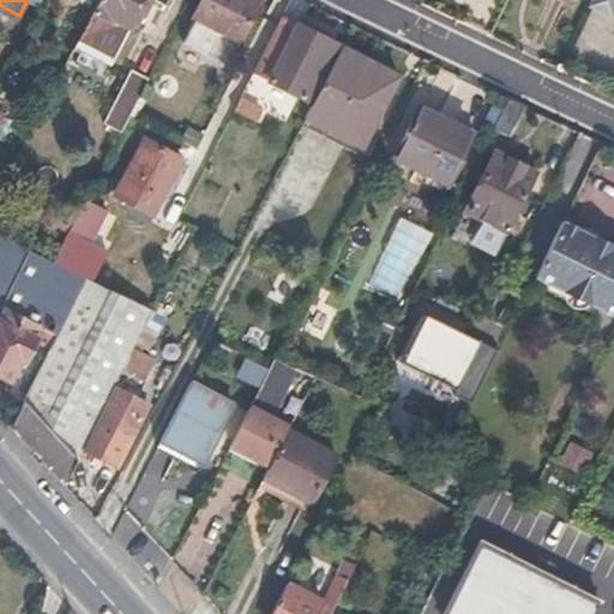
[(116,59),(146,0),(100,0),(98,2),(86,28),(79,40),(116,59)]
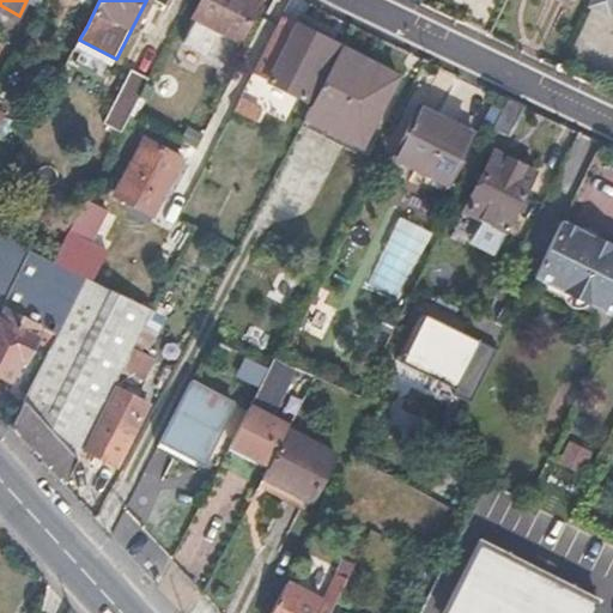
[(241,38),(261,0),(201,0),(195,14),(199,16),(186,42),(225,64),(238,38),(241,38)]
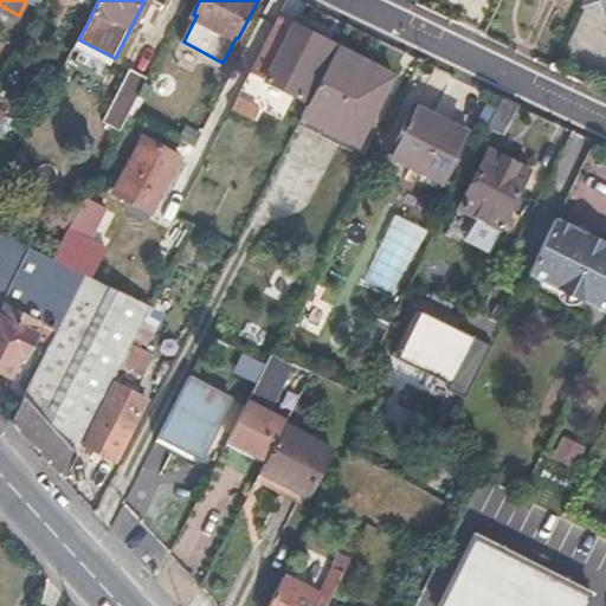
[(603,19),(605,12),(605,0),(586,0),(581,10),(603,19)]
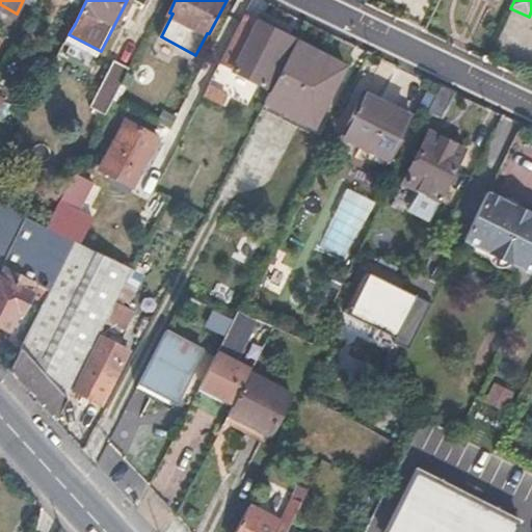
[(273,86),(297,40),(246,14),(222,60),(273,86)]
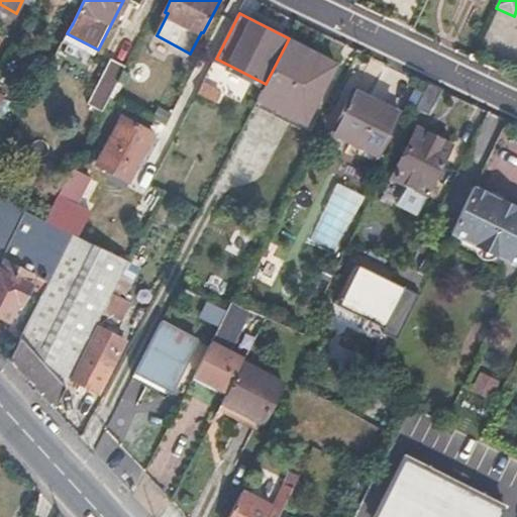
[(67,33),(73,23),(59,15),(43,46),(57,54),(67,33)]
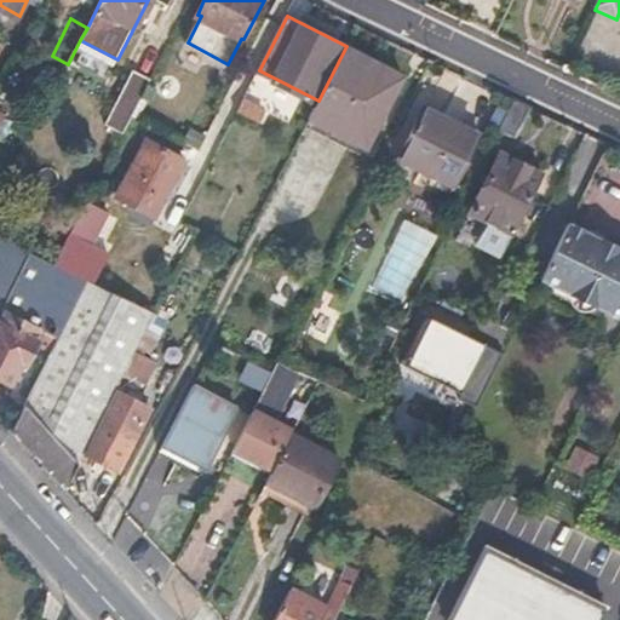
[(367,145),(405,72),(348,44),(346,46),(319,101),(310,115),(367,145)]
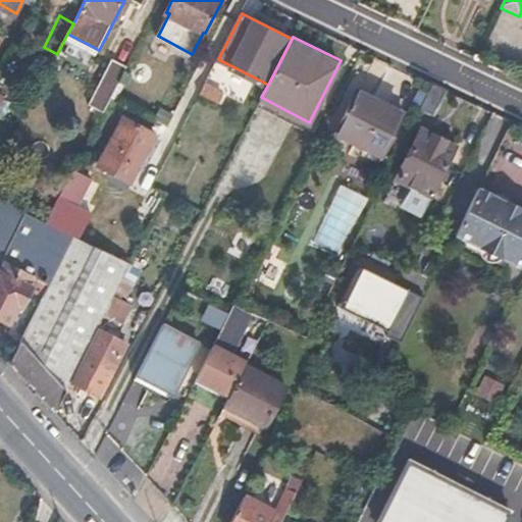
[(113,98),(126,71),(111,64),(99,89),(113,98)]
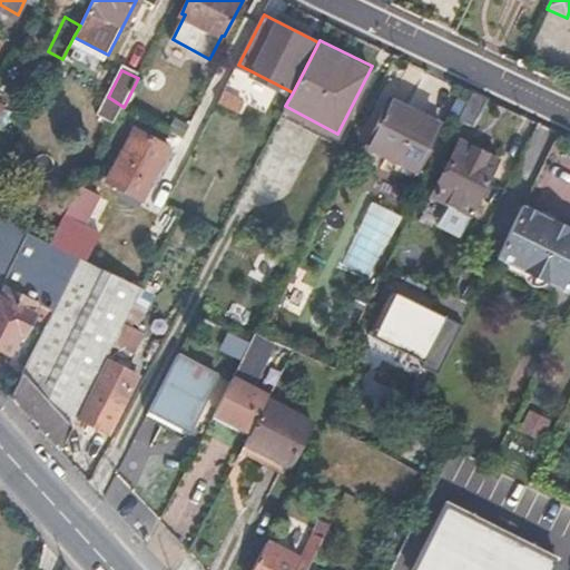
[(252,99),(257,89),(245,82),(241,92),(252,99)]
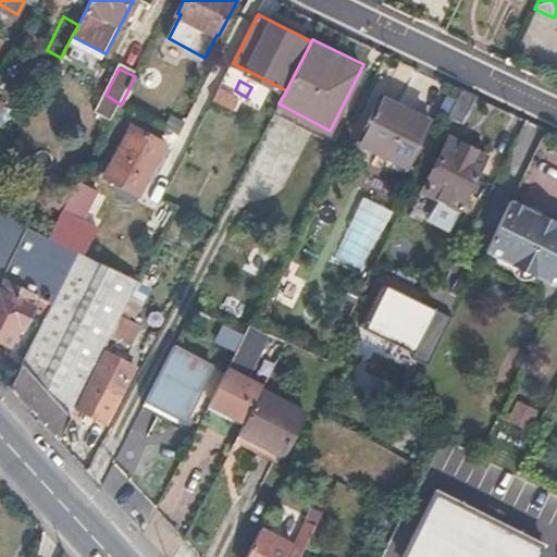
[(462,123),(478,95),(465,89),(450,118),(462,123)]
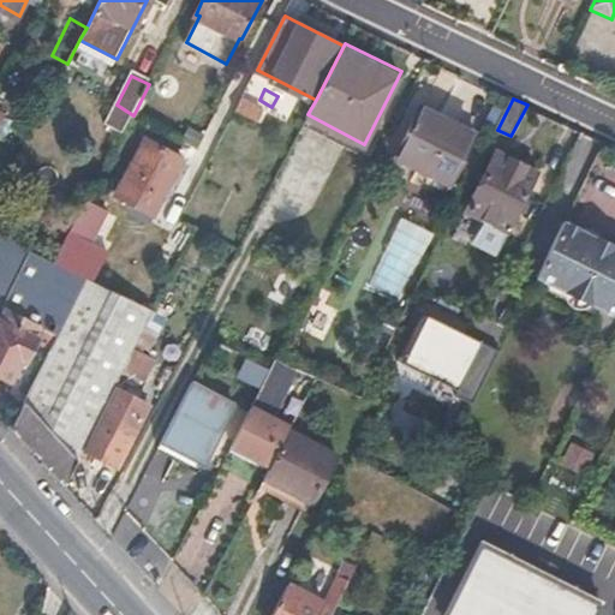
[(254,123),(261,109),(242,100),(234,113),(254,123)]
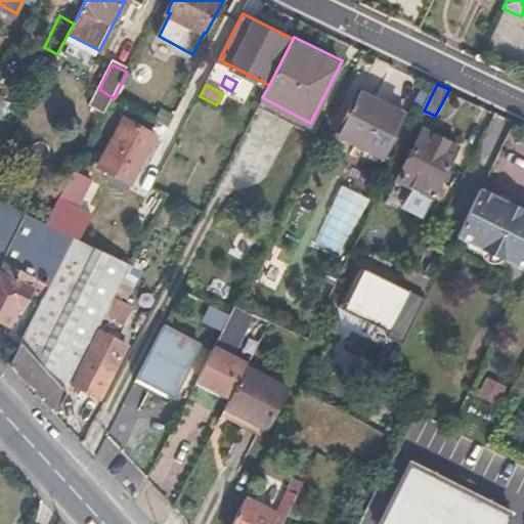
[(386,156),(407,114),(362,92),(341,134),(386,156)]
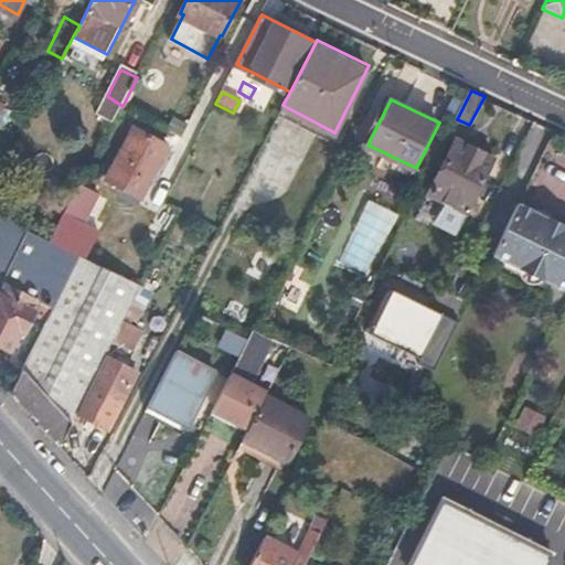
[(145,198),(173,144),(137,124),(109,178),(145,198)]
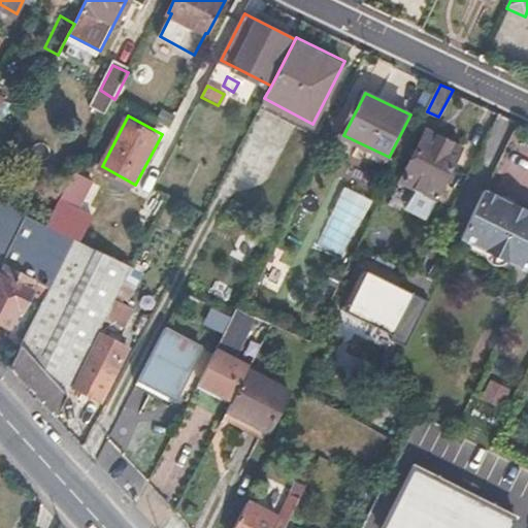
[(437,200),(459,158),(464,147),(429,130),(402,183),(415,190),(404,209),(425,221),(435,199),(437,200)]
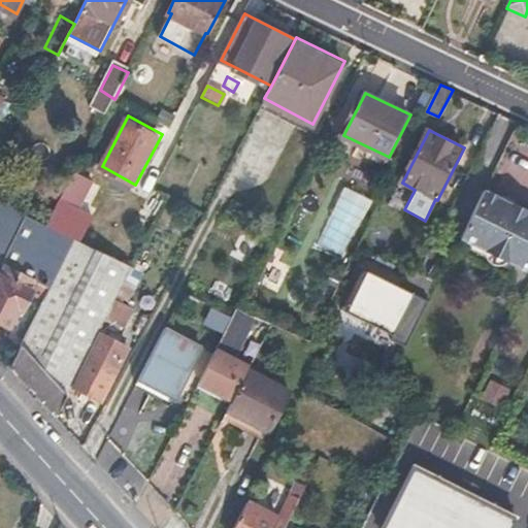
[(517,203),(515,199),(504,194),(501,199),(484,190),(462,236),(488,251),(487,258),(490,263),(493,265),(496,265),(500,264),(506,260),(527,270),(527,207),(524,207),(517,203)]
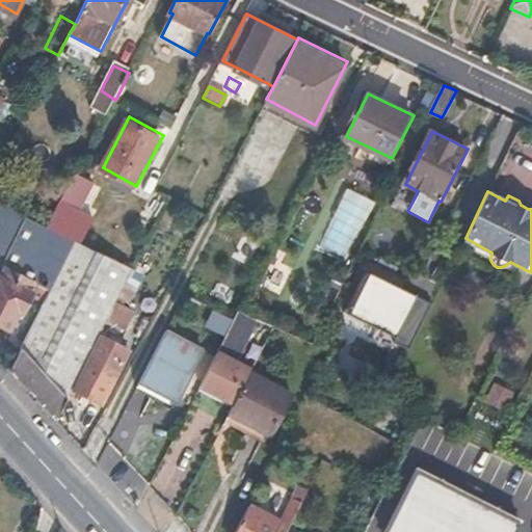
[(351,267),(383,205),(360,192),(328,256),(351,267)]
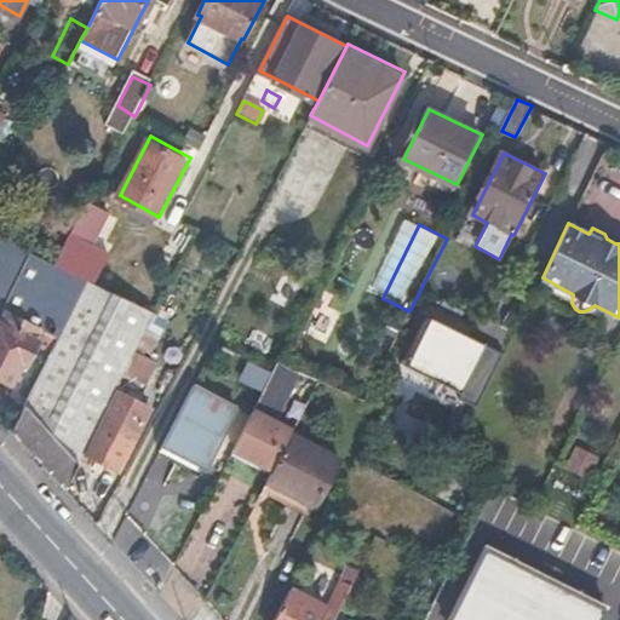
[(93,276),(4,229),(0,227),(0,308),(6,311),(0,322),(0,374),(12,382),(23,361),(30,363),(41,340),(36,338),(41,329),(61,339),(93,276)]
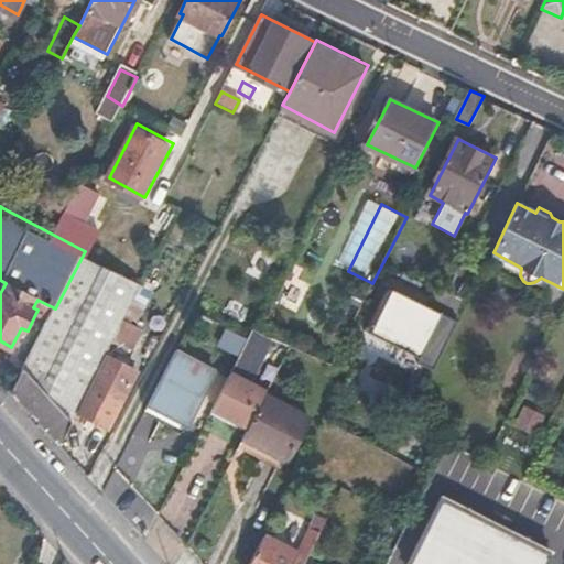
[(123,320),(143,282),(85,251),(55,308),(12,393),(60,445),(78,409),(102,359),(107,354),(123,320)]
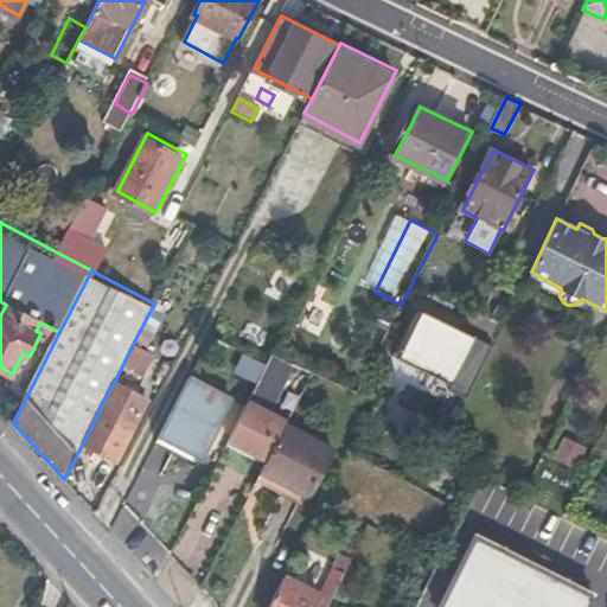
[(430,375),(454,326),(416,308),(391,357),(430,375)]
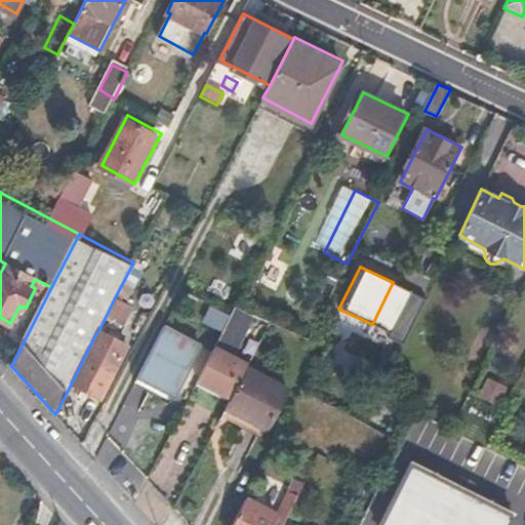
[(392,333),(410,296),(400,291),(402,287),(393,282),(372,324),(392,333)]
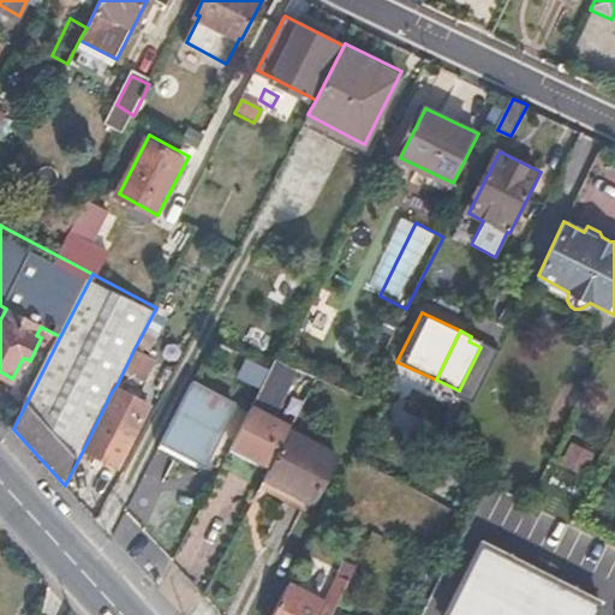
[(136,396),(155,359),(135,348),(117,386),(136,396)]
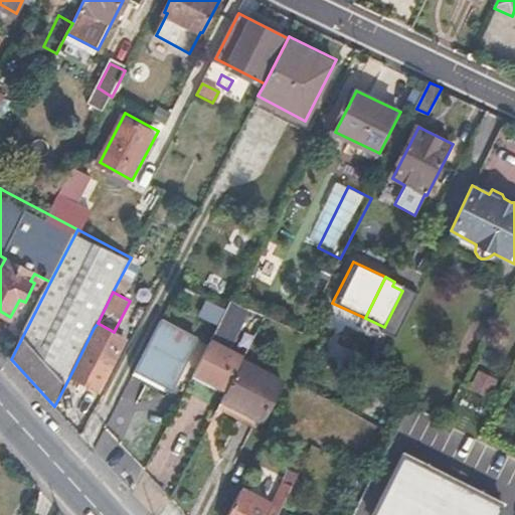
[(228,300),(211,337),(233,347),(250,310),(228,300)]
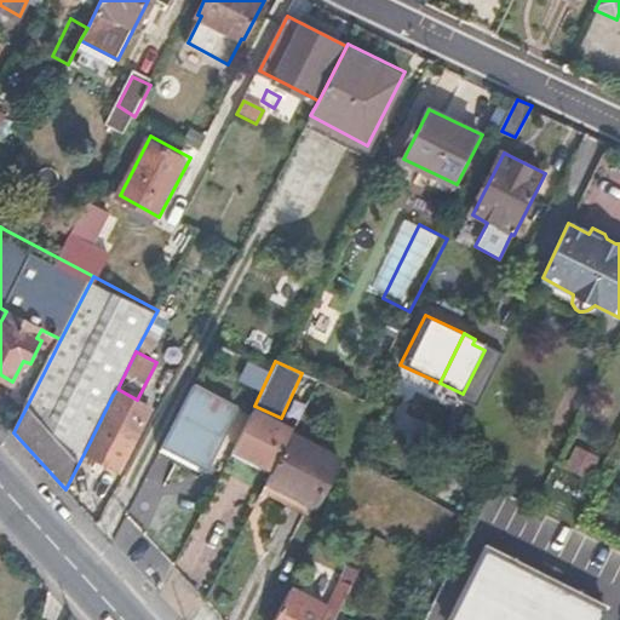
[(189,385),(160,454),(207,474),(236,405),(189,385)]
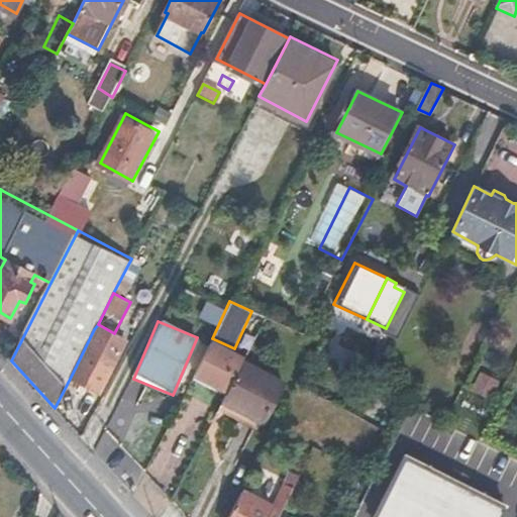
[(101,391),(123,344),(94,329),(72,375),(101,391)]
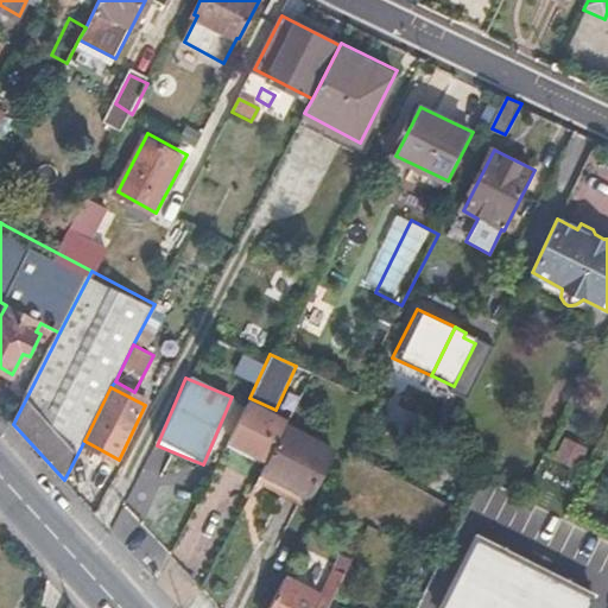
[(268,461),(286,426),(289,422),(249,401),(229,441),(268,461)]
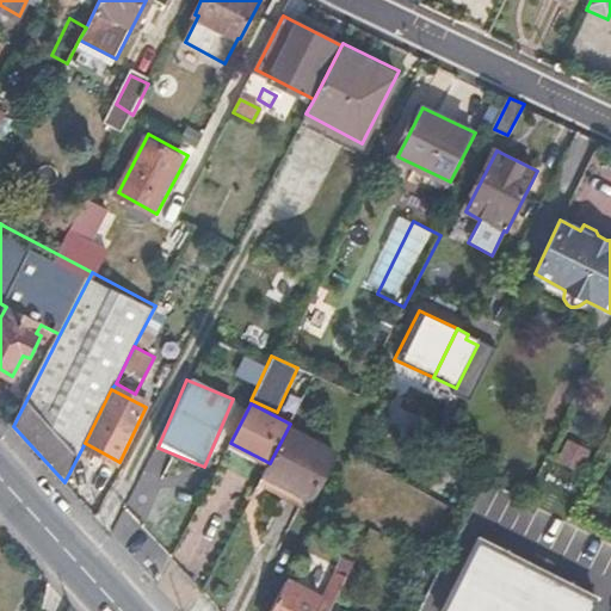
[(310,501),(337,454),(288,429),(270,463),(263,476),(310,501)]
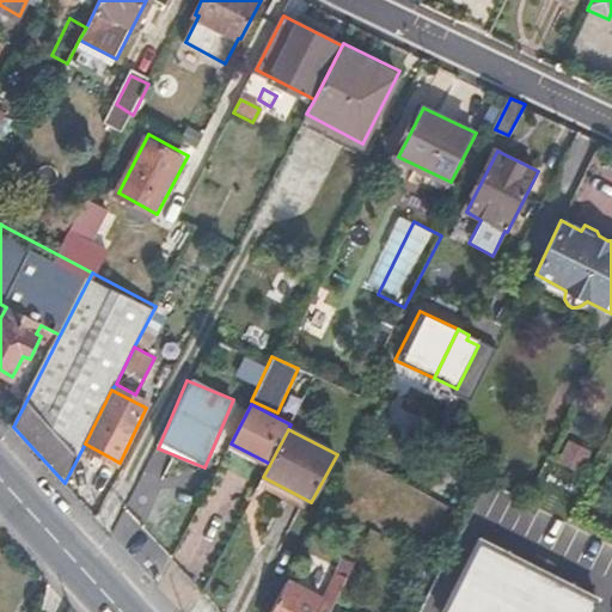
[(557,463),(581,469),(587,445),(563,439),(557,463)]
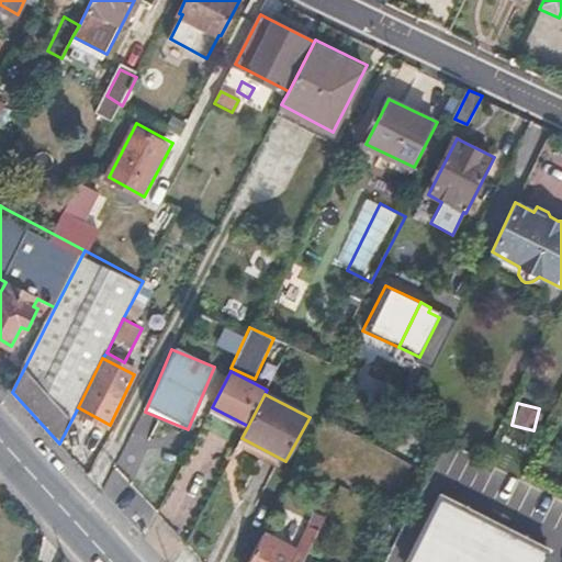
[(524,479),(538,451),(499,433),(486,459),(524,479)]
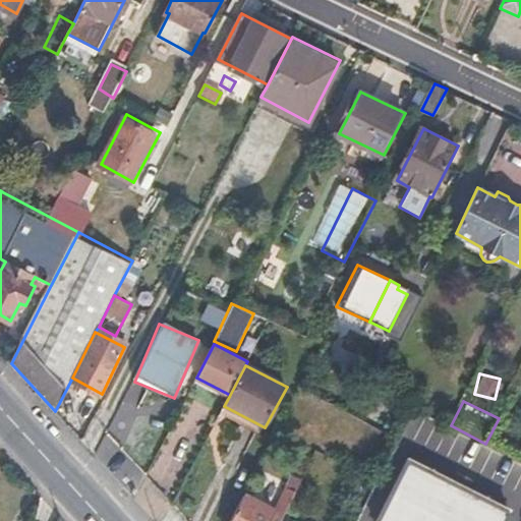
[(125,404),(104,438),(141,461),(163,427),(125,404)]
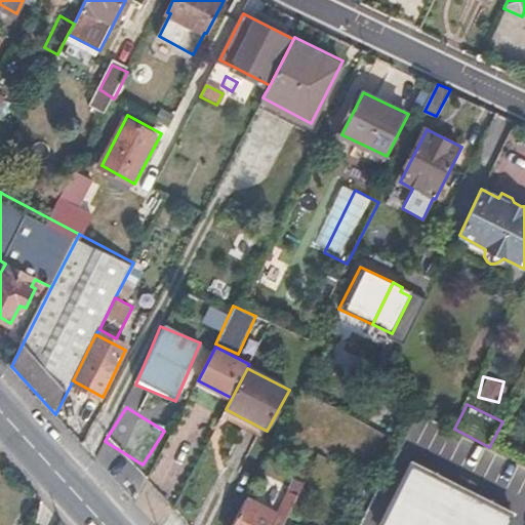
[(502,524),(509,514),(411,465),(380,524),(502,524)]
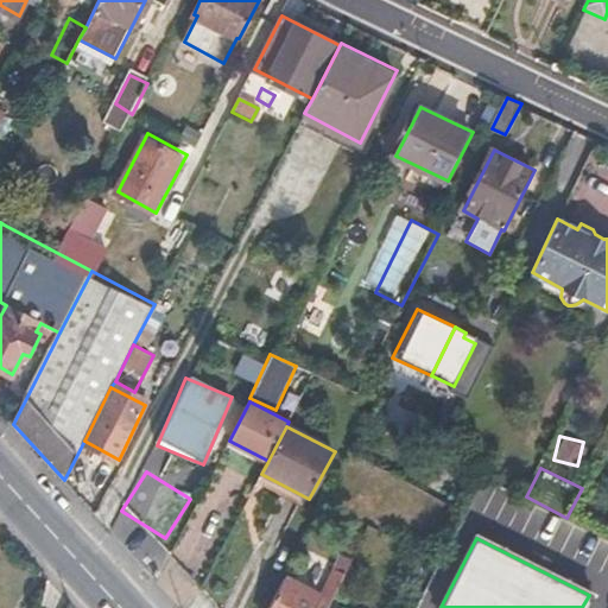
[(328,607),(337,591),(346,576),(335,570),(320,599),(285,580),(270,607),(328,607)]
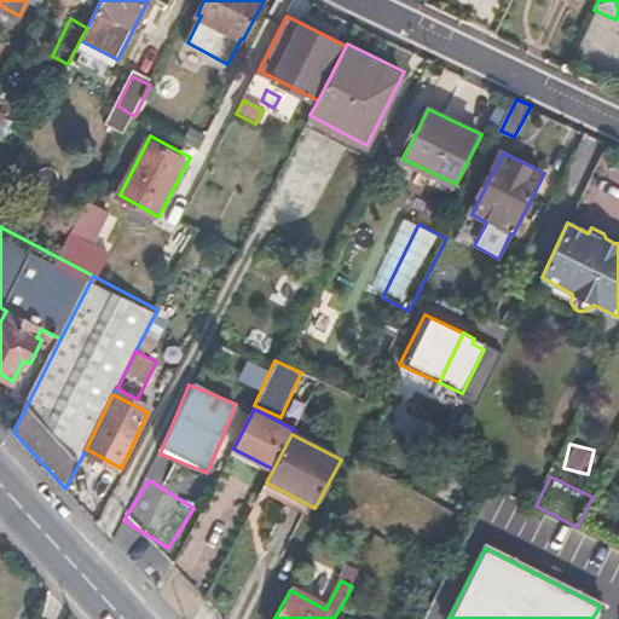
[(346,618),(353,607),(343,602),(334,618),(346,618)]
